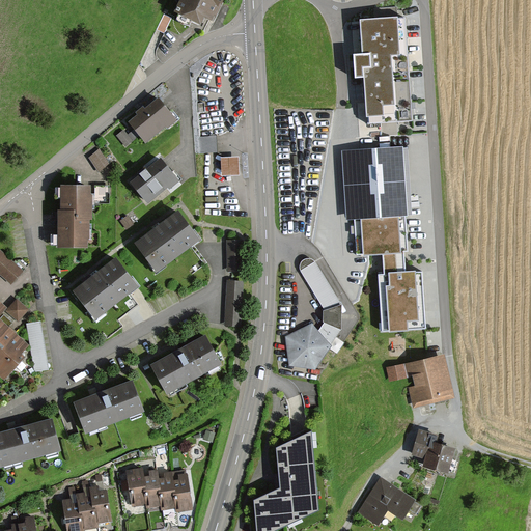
[(184,0),(183,0),(174,18),(201,31),(205,23),(212,26),(224,0),(187,0),(187,1),(184,0)]
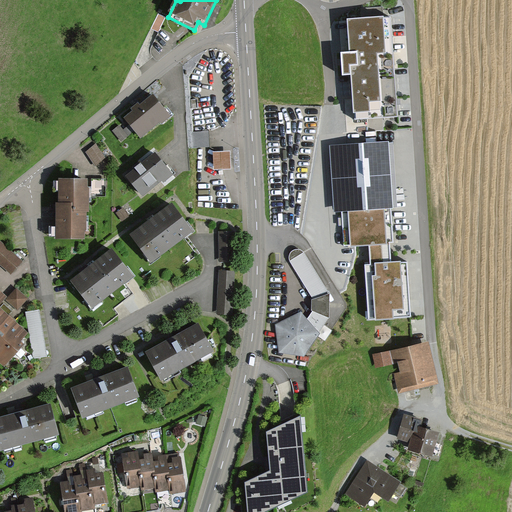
[(361,10),(361,21),(384,19),(383,8),(361,10)]
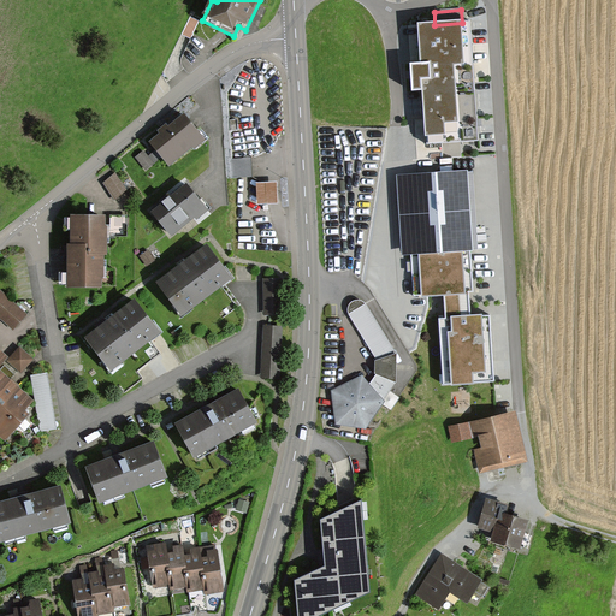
[(471,29),(419,31),(421,72),(410,72),(412,101),(422,100),(425,149),(443,148),(444,159),(461,159),(460,147),(477,147),(471,29)]
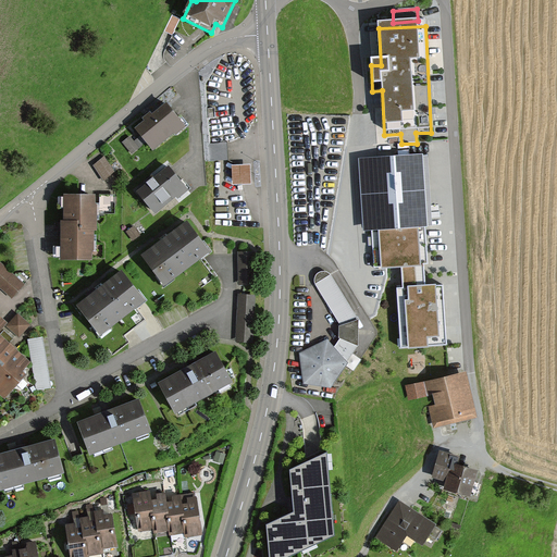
[(143,121),(145,124),(135,132),(153,153),(174,136),(176,139),(187,130),(166,106),(152,118),(150,114),(148,116),(143,121)]
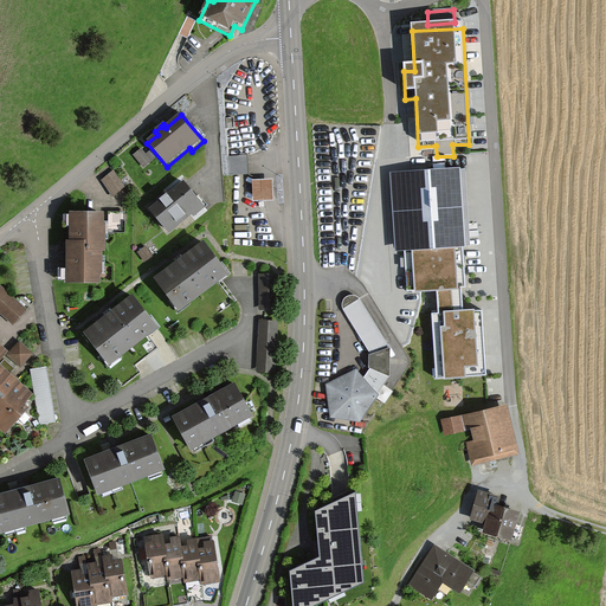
[(142,149),(134,156),(143,169),(153,162),(142,149)]
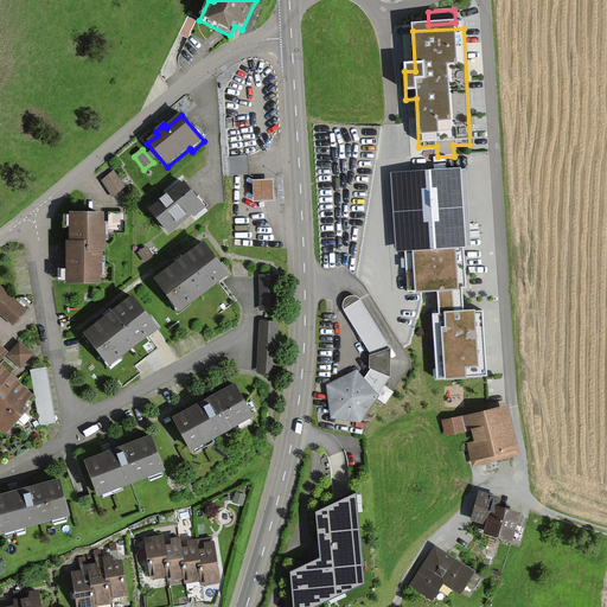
[(404,262),(407,293),(439,291),(441,313),(433,314),(438,377),(485,374),(481,310),(466,311),(465,296),(467,296),(464,247),(468,247),(462,171),(390,176),(395,253),(404,251),(404,262)]
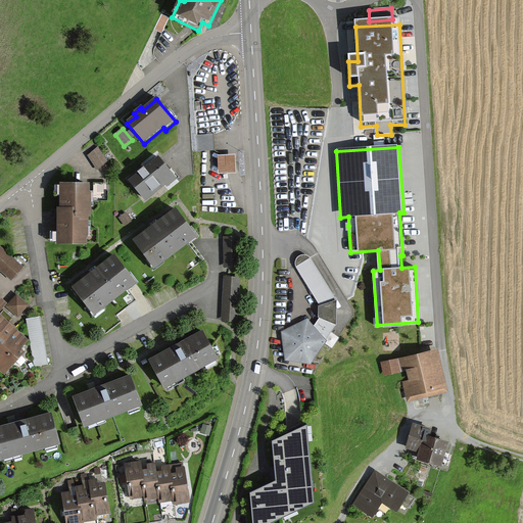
[(97,149),(87,157),(97,170),(107,161),(97,149)]
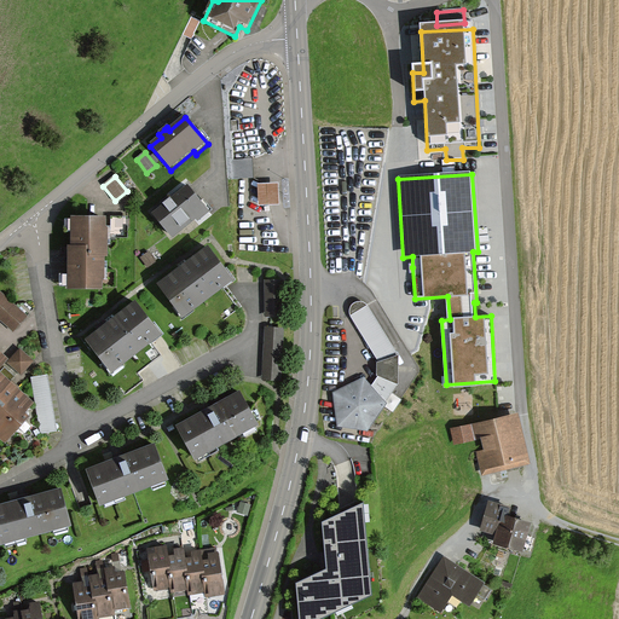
[(278,185),(256,186),(258,208),(279,207),(278,185)]
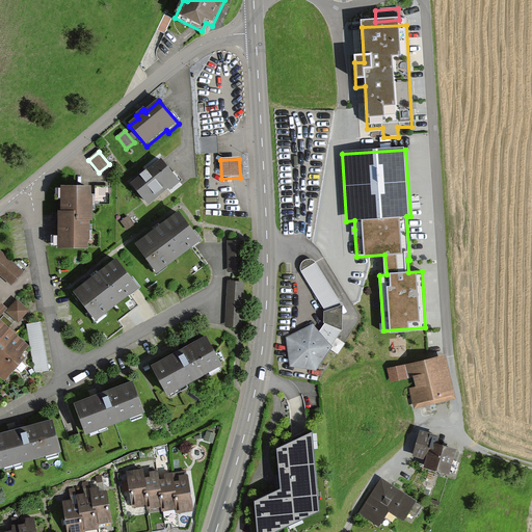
[(149,171),(145,168),(143,170),(137,175),(140,179),(132,186),(149,207),(167,191),(169,193),(180,185),(161,161),(149,171)]
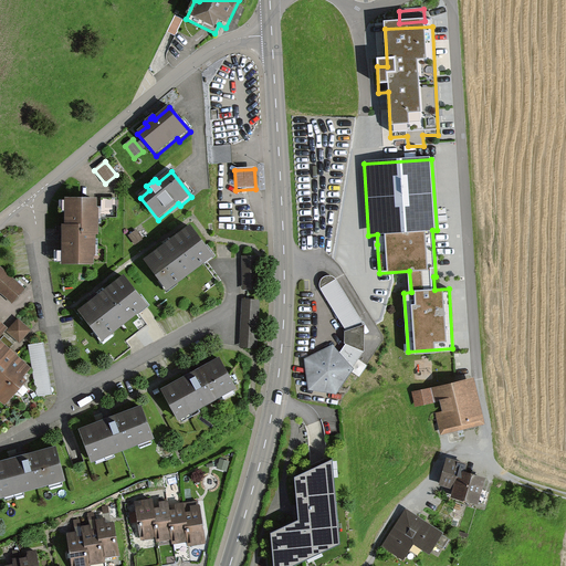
[(61,231),(62,266),(94,265),(93,259),(96,259),(96,238),(98,237),(97,201),(64,202),(64,227),(61,227),(61,231)]
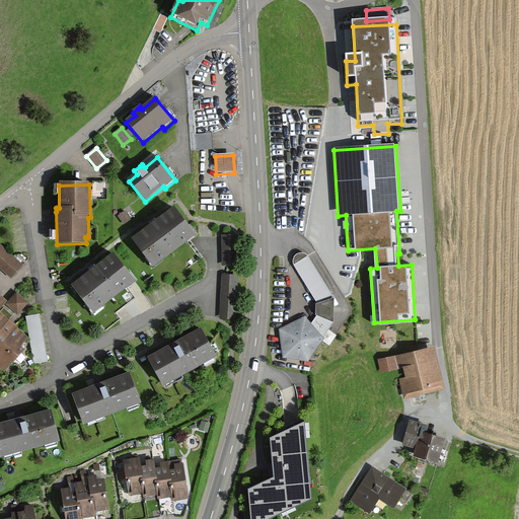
[(131,219),(126,211),(118,217),(124,225),(131,219)]
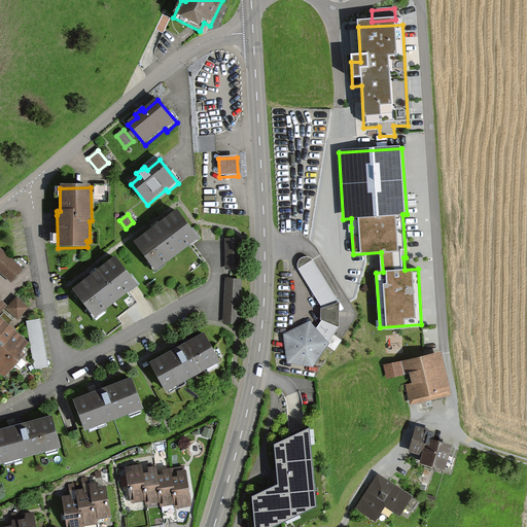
[(154,274),(198,243),(177,214),(155,229),(134,245),(154,274)]
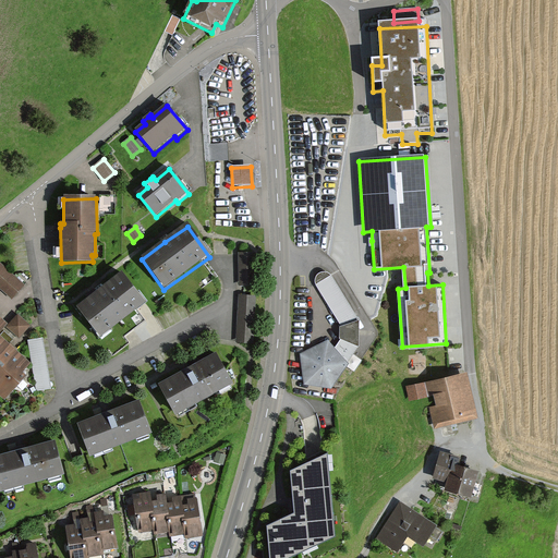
[(239,254),(239,287),(256,287),(256,254),(239,254)]
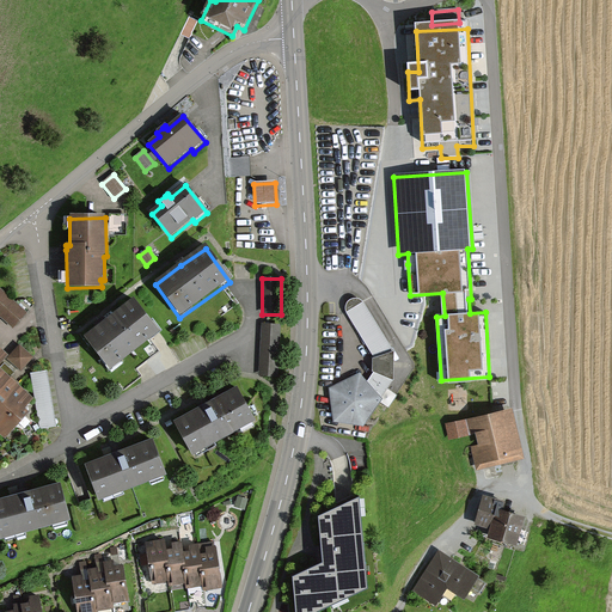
[(0,289),(0,317),(12,329),(26,314),(0,289)]
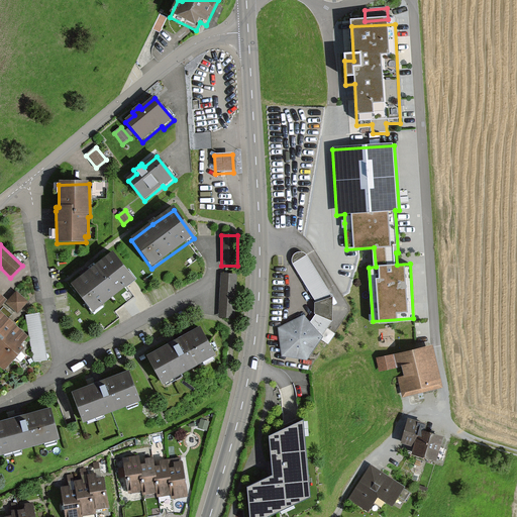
[(282,353),(306,357),(333,316),(333,292),(307,252),(304,250),(302,249),(299,249),(296,251),(293,253),(292,256),(292,261),(293,263),(316,300),(316,312),(310,320),(303,313),(278,325),(282,353)]
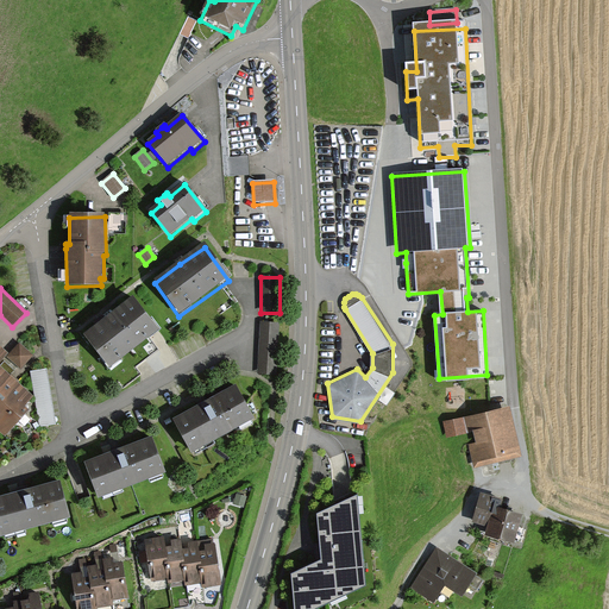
[(158,336),(132,300),(110,318),(83,337),(111,372),(158,336)]
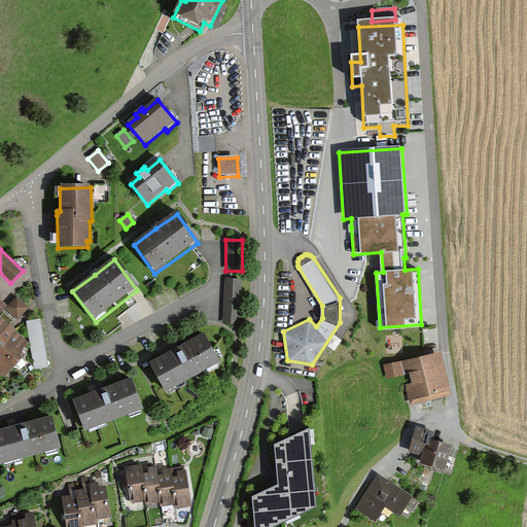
[(243,281),(224,280),(221,324),(240,325),(243,281)]
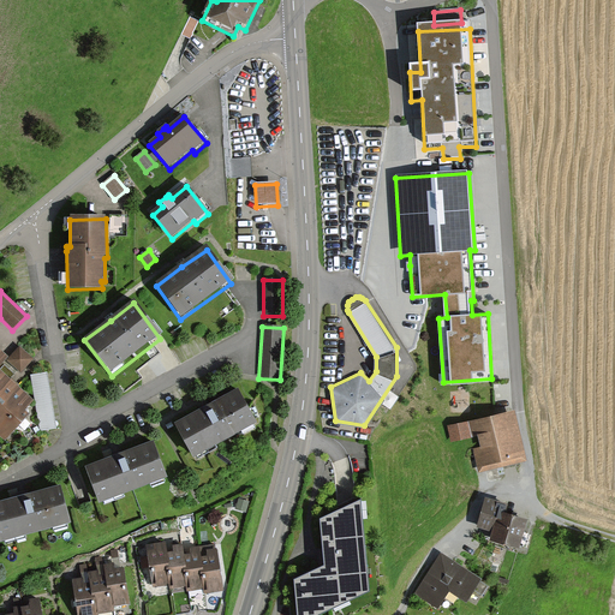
[(22,372),(34,359),(19,348),(9,362),(22,372)]
